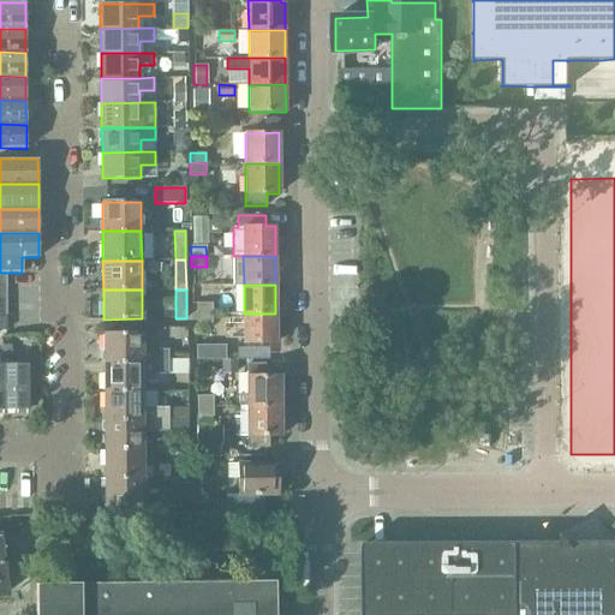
[(197,304),(197,315),(213,314),(213,303),(197,304)]
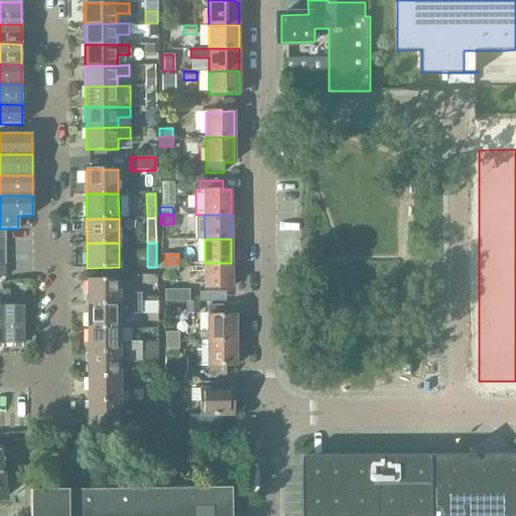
[(178,263),(165,264),(165,272),(178,272),(178,263)]
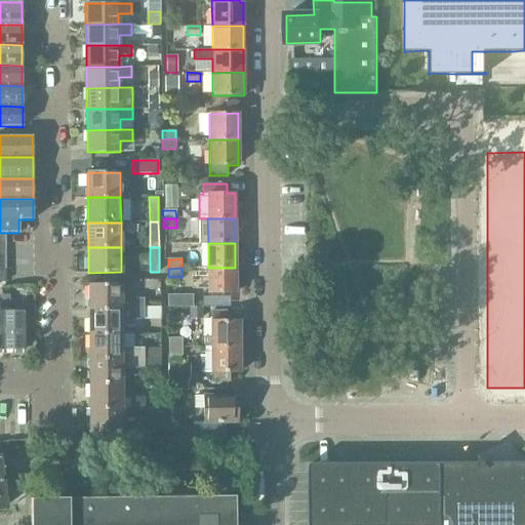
[(235,268),(208,268),(208,293),(235,292),(235,268)]
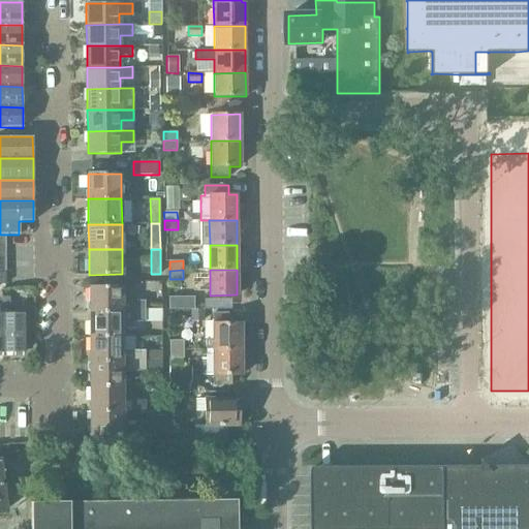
[(89,286),(89,311),(145,311),(145,301),(122,301),(122,286),(89,286)]
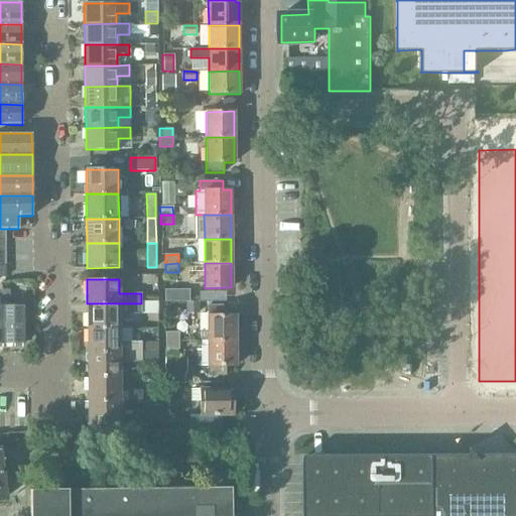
[(1,289),(1,306),(2,345),(23,344),(23,305),(9,305),(9,289),(1,289)]
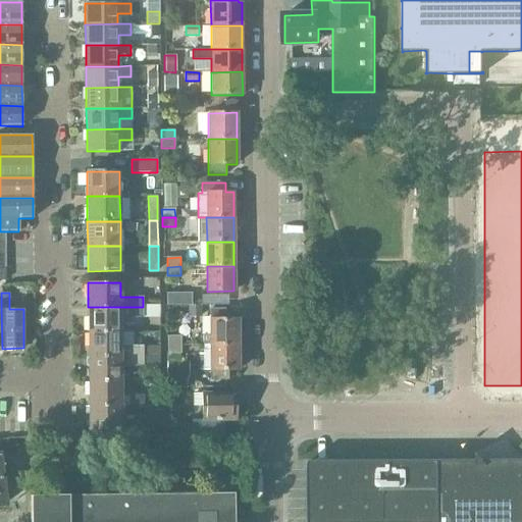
[(166,294),(167,306),(192,305),(192,293),(166,294)]
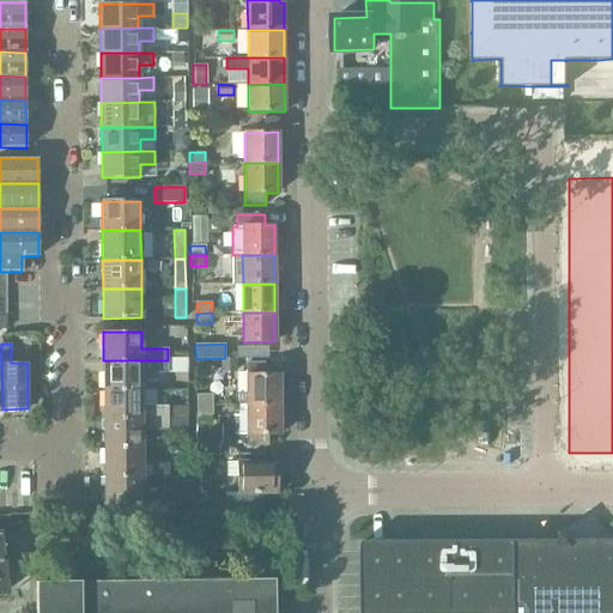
[(103,360),(103,389),(141,389),(141,372),(168,372),(168,360),(103,360)]
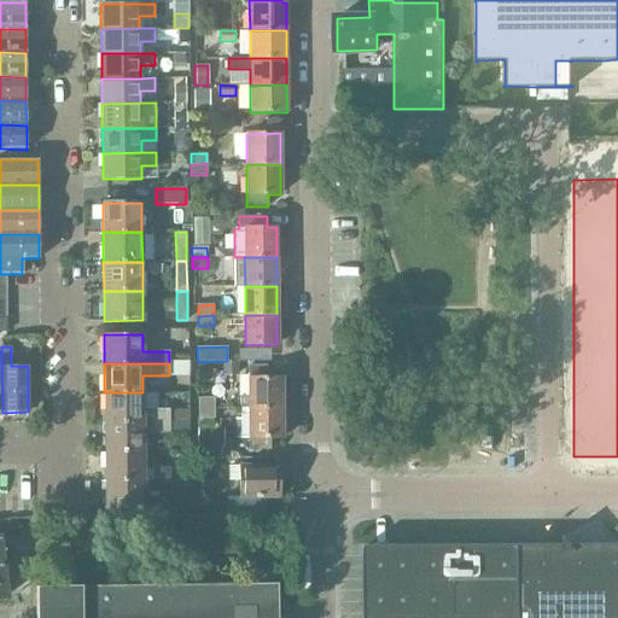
[(248,367),(248,408),(283,408),(281,378),(266,378),(266,367),(248,367)]
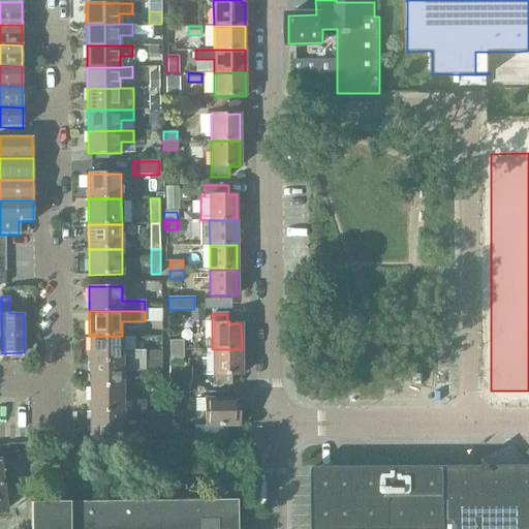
[(89,336),(90,362),(145,361),(145,350),(122,350),(122,336),(89,336)]
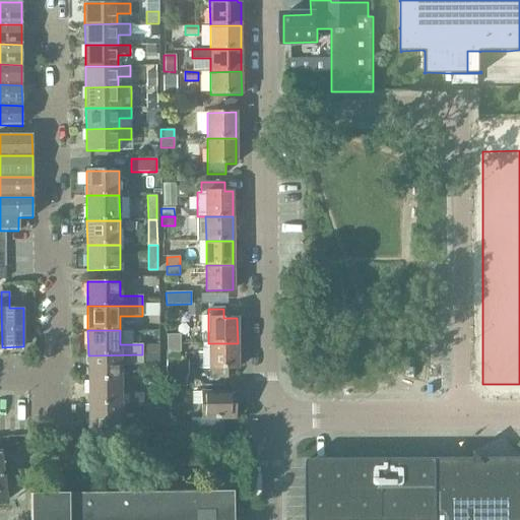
[(167,335),(167,344),(180,343),(180,334),(167,335)]
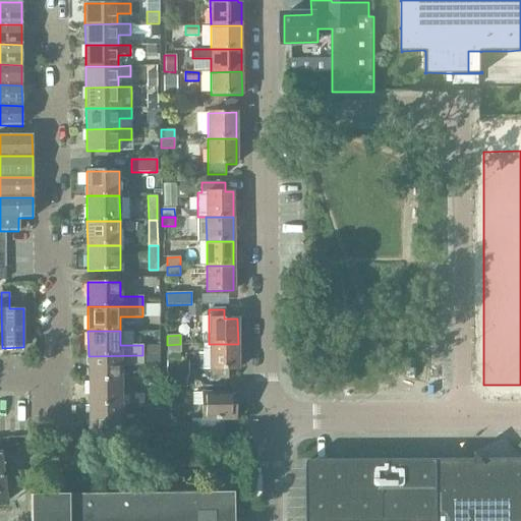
[(180,344),(167,345),(167,353),(180,353),(180,344)]
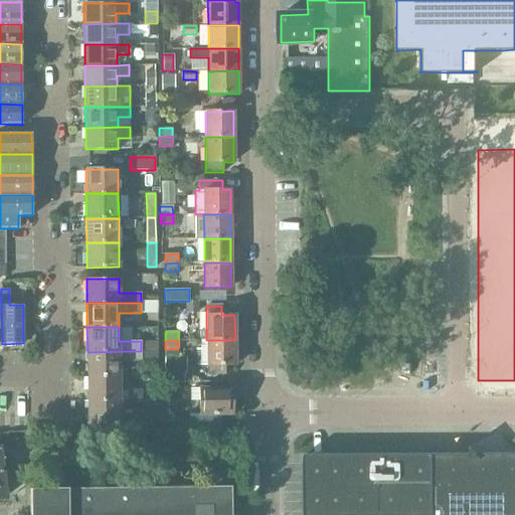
[(235,340),(206,340),(207,365),(207,375),(225,375),(225,365),(235,365),(235,340)]
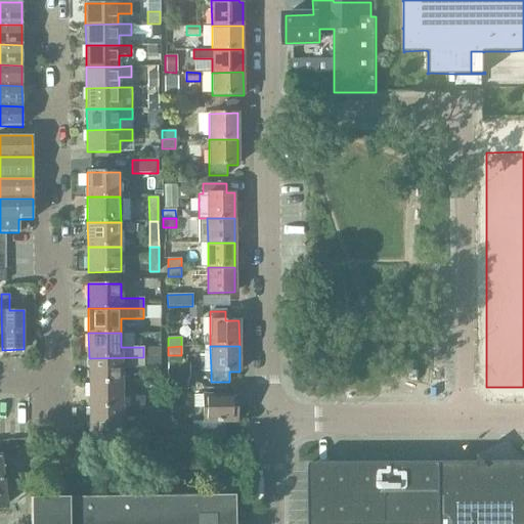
[(89,358),(89,383),(122,383),(122,368),(143,368),(143,357),(89,358)]
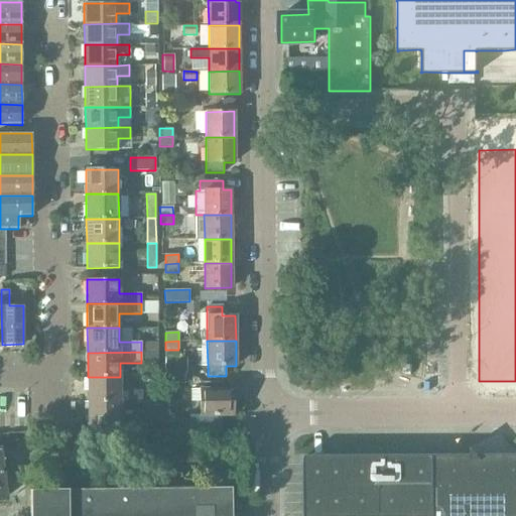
[(165,373),(165,387),(185,386),(184,373),(165,373)]
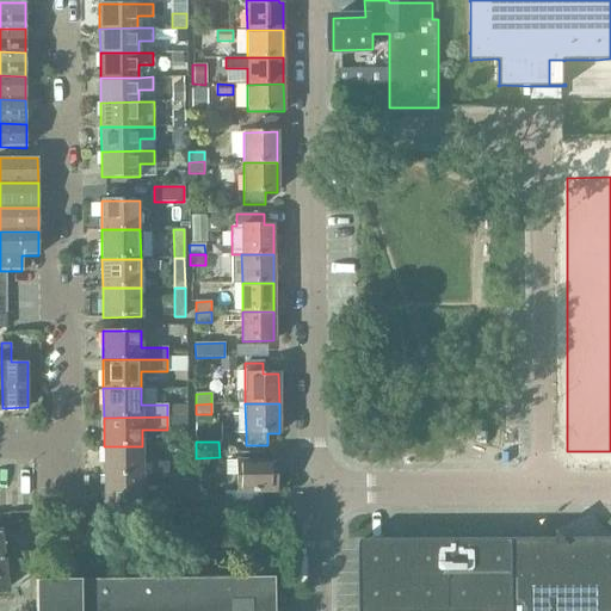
[(104,446),(104,475),(142,475),(142,446),(104,446)]
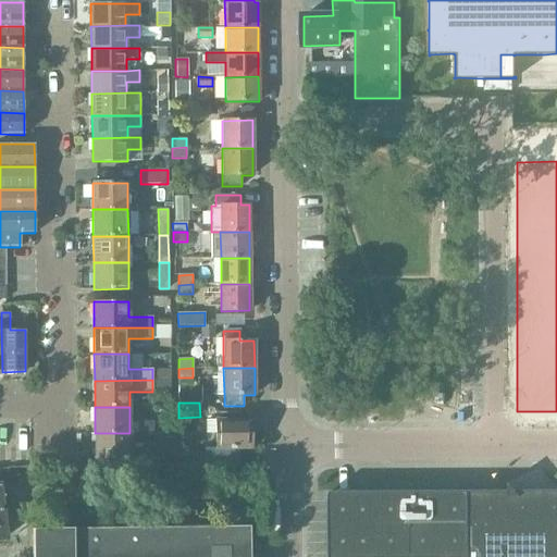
[(215,420),(215,448),(250,448),(250,420),(215,420)]
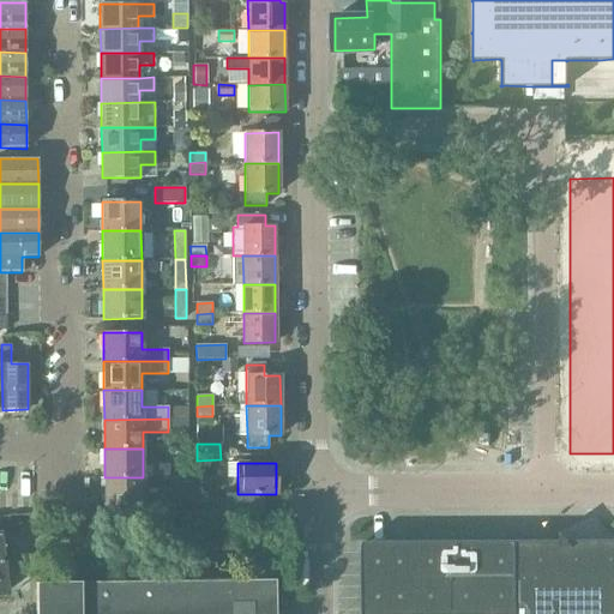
[(152,465),(152,477),(169,477),(169,465),(152,465)]
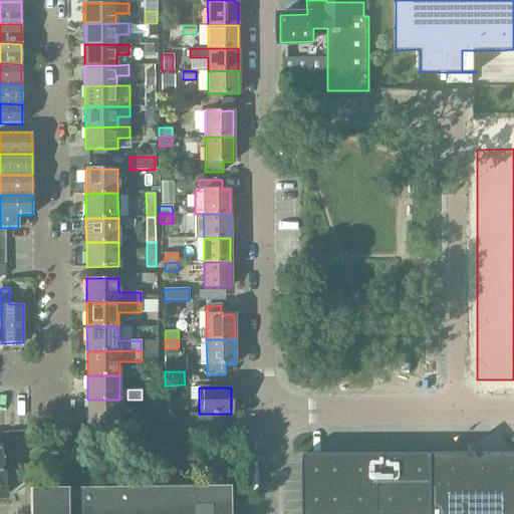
[(119,400),(87,400),(87,424),(119,424),(119,400)]
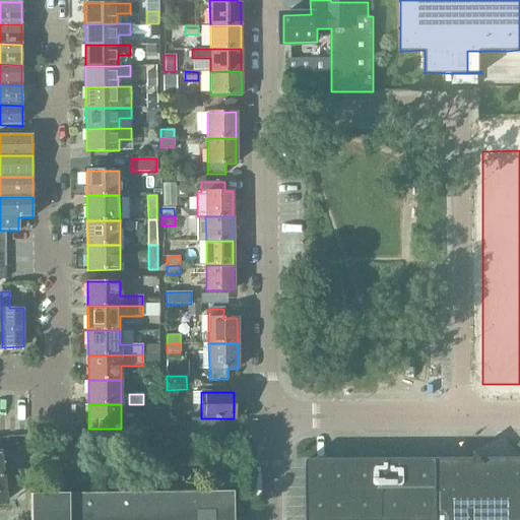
[(143,404),(129,404),(129,414),(142,414),(143,404)]
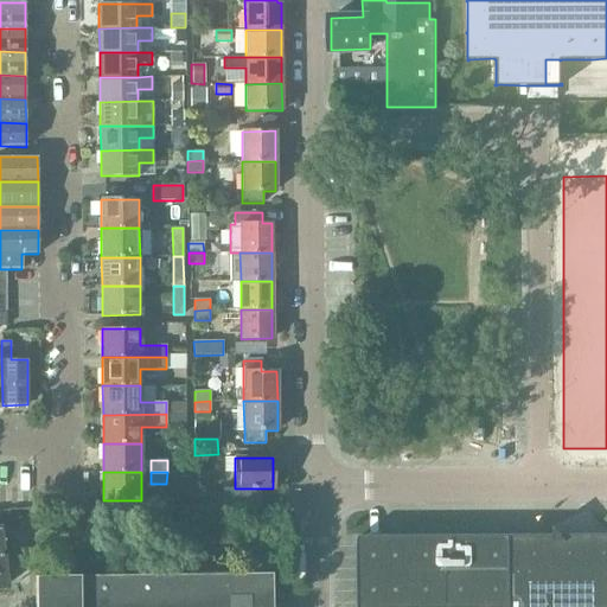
[(190,493),(190,508),(223,508),(223,493),(190,493)]
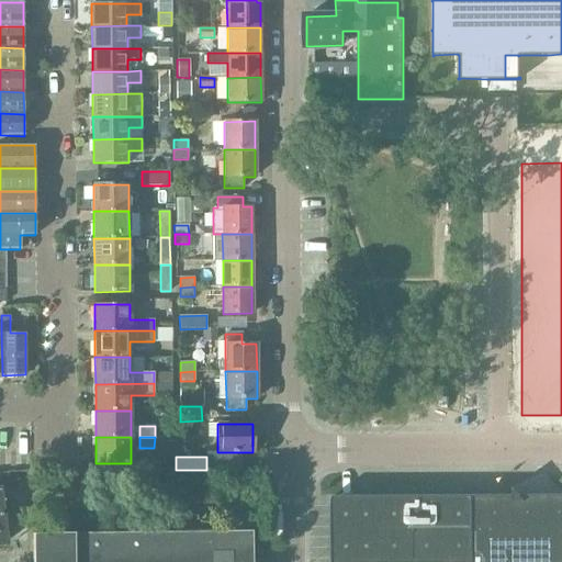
[(514,495),(499,495),(332,496),(332,561),(561,561),(561,494),(551,495),(551,496),(527,502),(514,486),(514,495)]
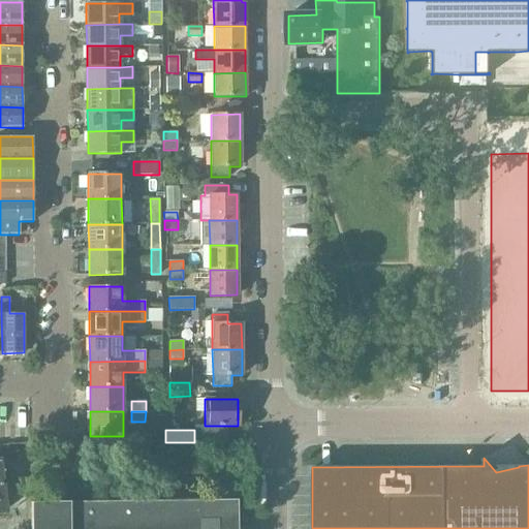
[(30,528),(236,528),(237,500),(30,502),(30,528)]
